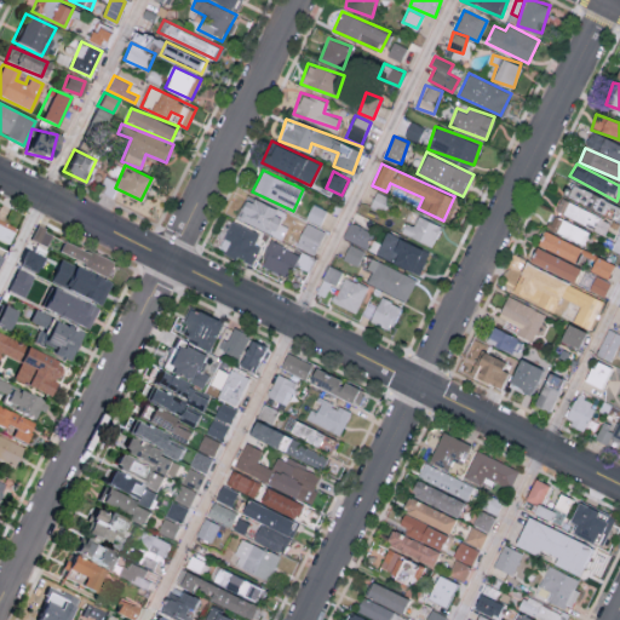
[(118,182),(105,176),(98,190),(110,195),(118,182)]
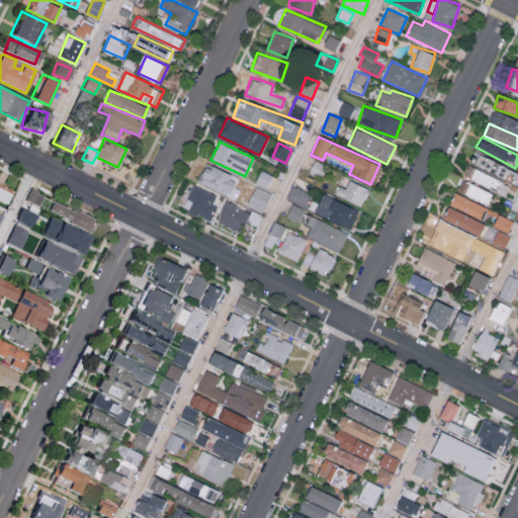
[(517,170),(475,154),(470,164),(517,182),(517,170)]
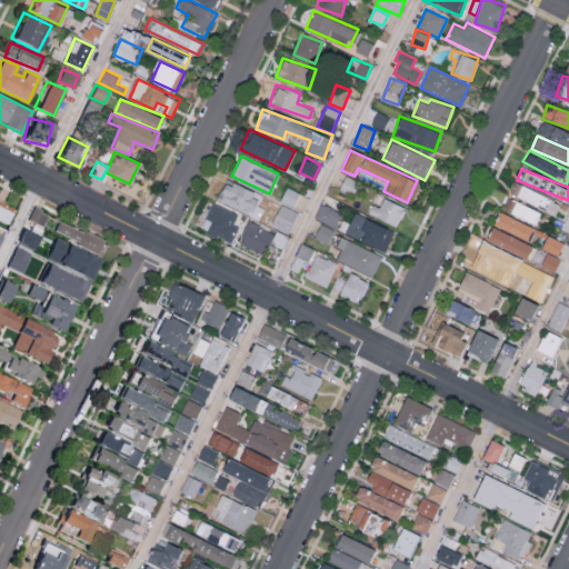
[(226,178),(217,199),(258,218),(267,198),(226,178)]
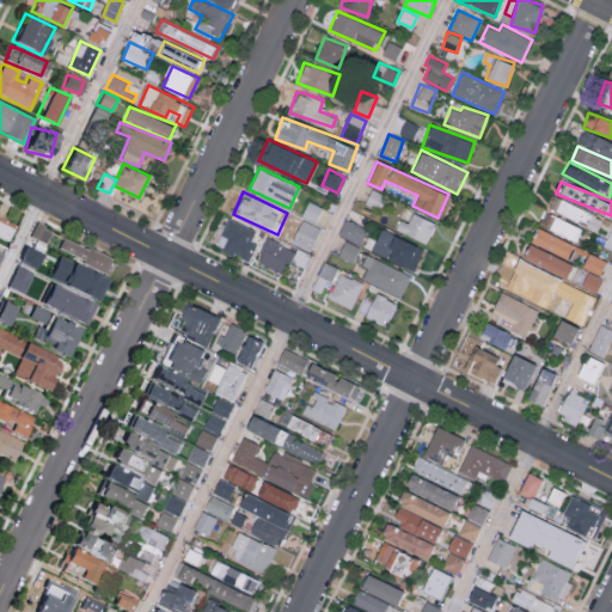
[(599,215),(555,194),(549,207),(593,228),(599,215)]
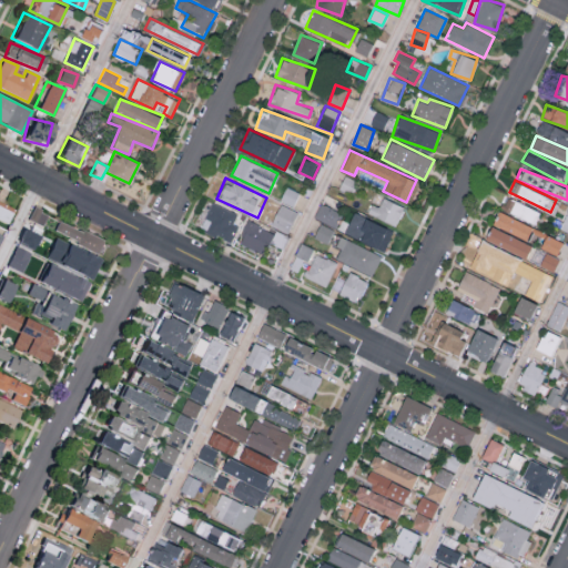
[(280,200),(293,205),(300,193),(286,186),(280,200)]
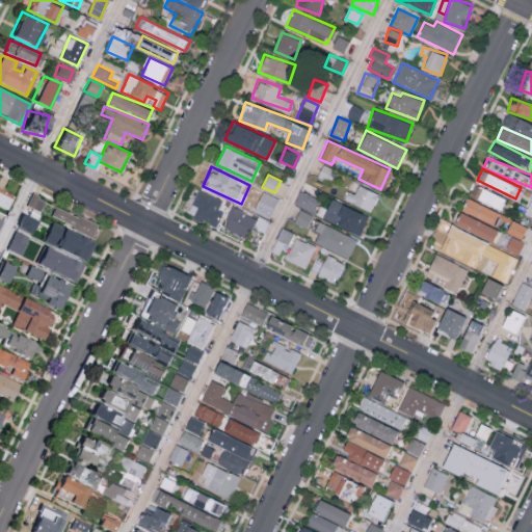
[(347,190),(344,198),(371,211),(379,193),(358,184),(354,193),(347,190)]
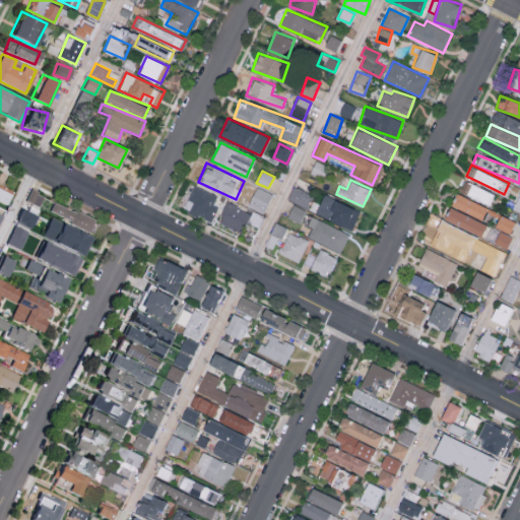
[(492,203),(495,192),(463,181),(459,192),(492,203)]
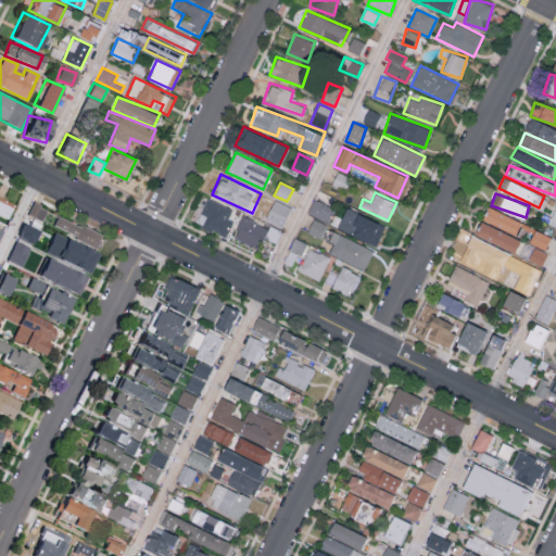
[(0,215),(8,218),(14,203),(0,197),(0,215)]
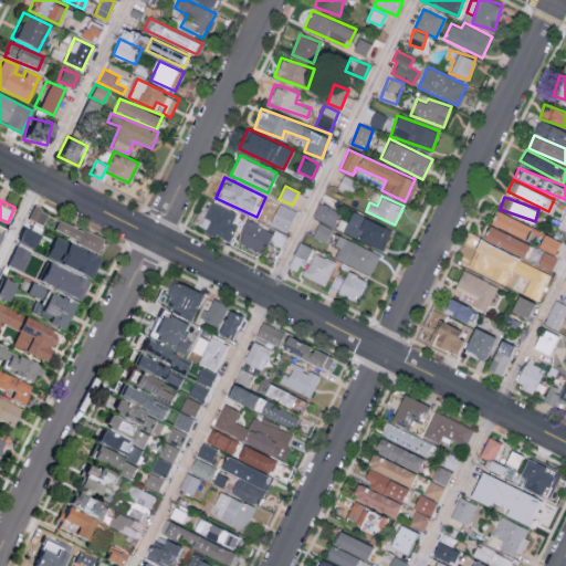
[(334,226),(341,211),(318,201),(312,216),(334,226)]
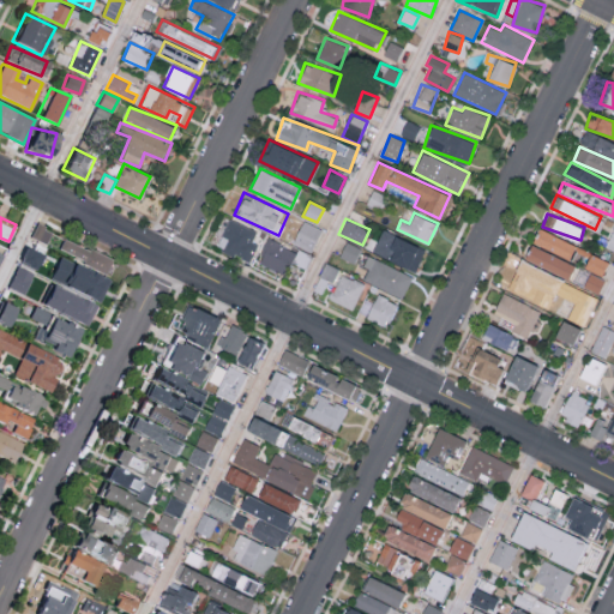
[(217,251),(251,260),(257,242),(252,241),(257,228),(227,220),(221,239),(217,251)]
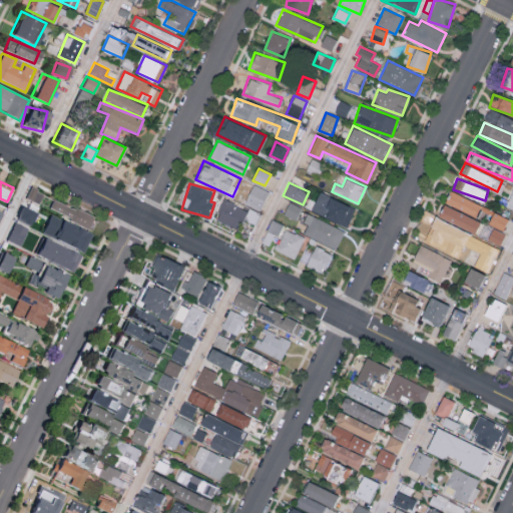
[(244,201),(261,209),(269,191),(253,183),(244,201)]
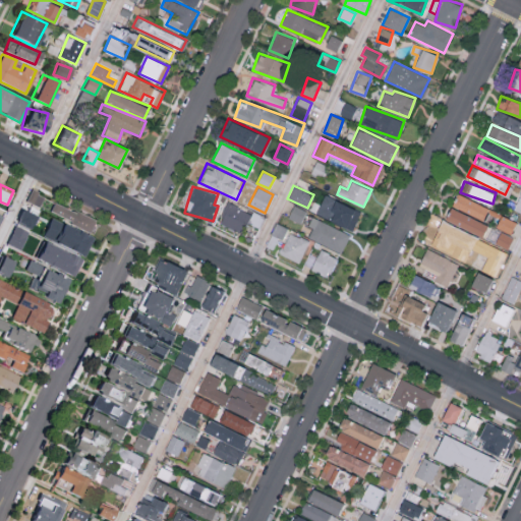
[(37,207),(41,195),(30,191),(25,203),(37,207)]
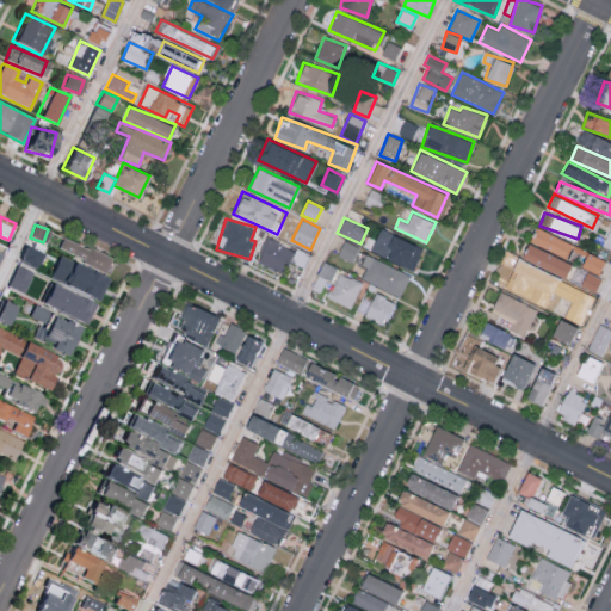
[(567,257),(573,242),(535,227),(529,241),(567,257)]
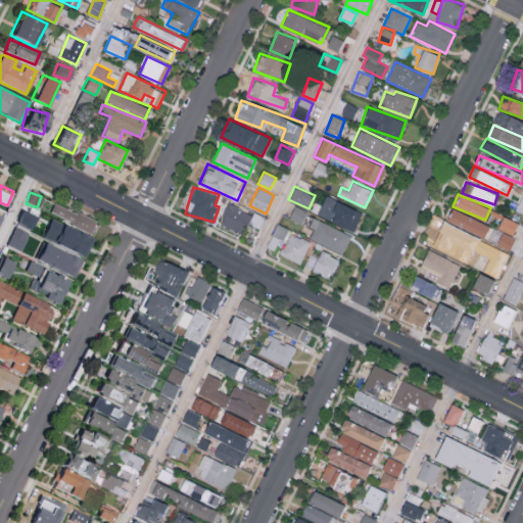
[(363,211),(326,195),(317,214),(353,231),(363,211)]
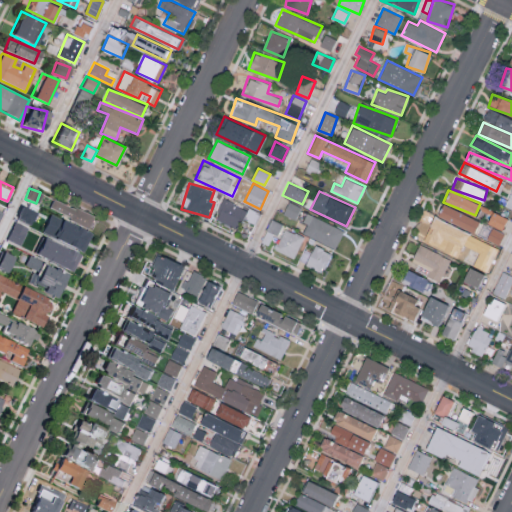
[(246,207),(223,199),(216,219),(239,228),(246,207)]
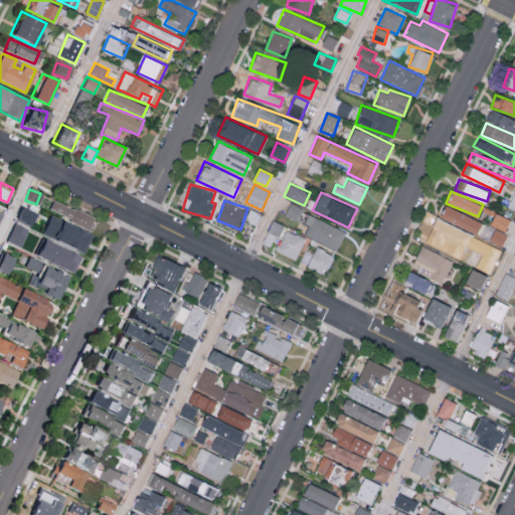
[(93,216),(51,201),(47,213),(89,227),(93,216)]
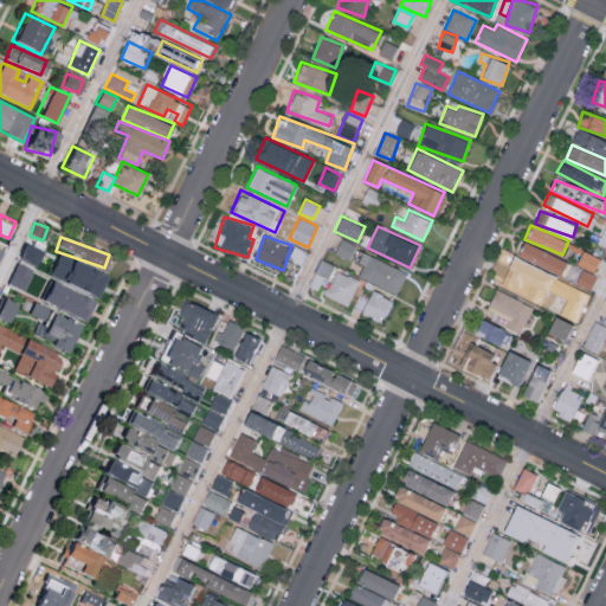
[(349,259),(356,245),(342,238),(335,252),(349,259)]
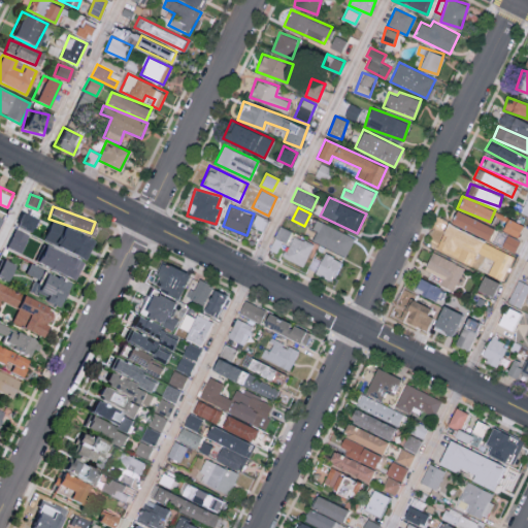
[(494,226),(456,210),(450,223),(489,238),(494,226)]
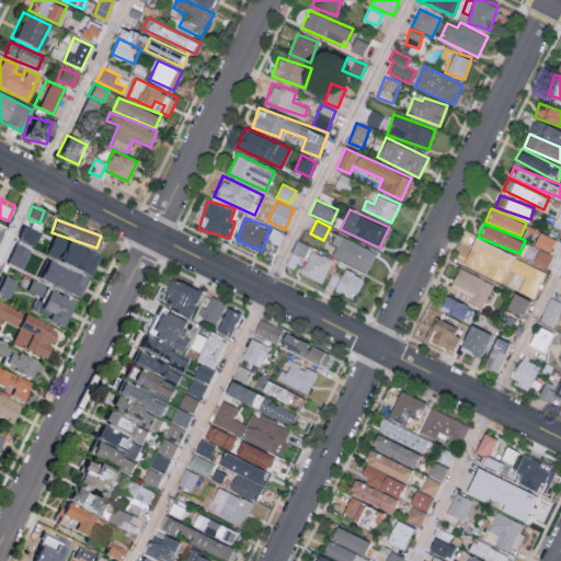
[(32,247),(37,232),(20,226),(14,240),(32,247)]
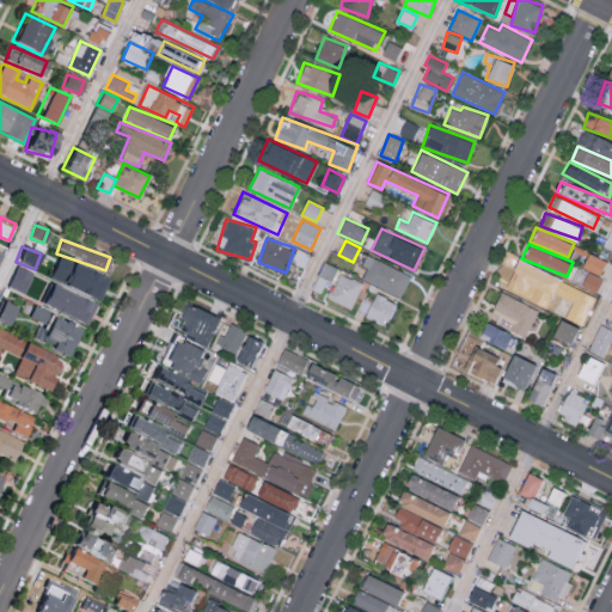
[(582,267),(600,274),(606,259),(588,252),(582,267)]
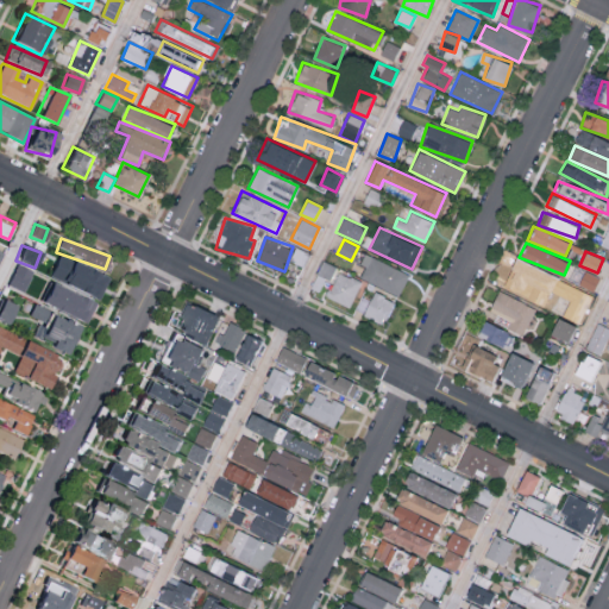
[(365,265),(360,277),(399,295),(409,274),(365,252),(360,263),(365,265)]
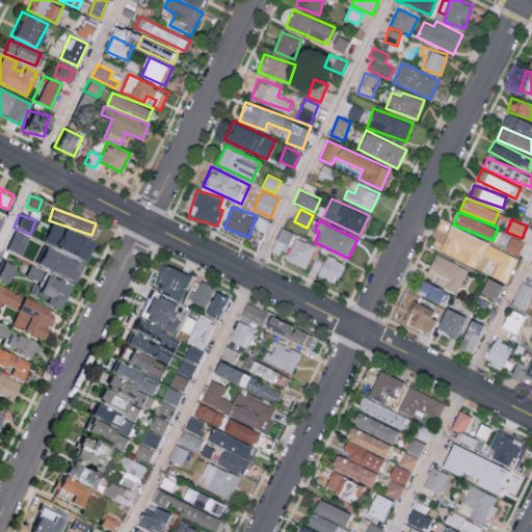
[(41,241),(79,259),(87,240),(50,222),(41,241)]
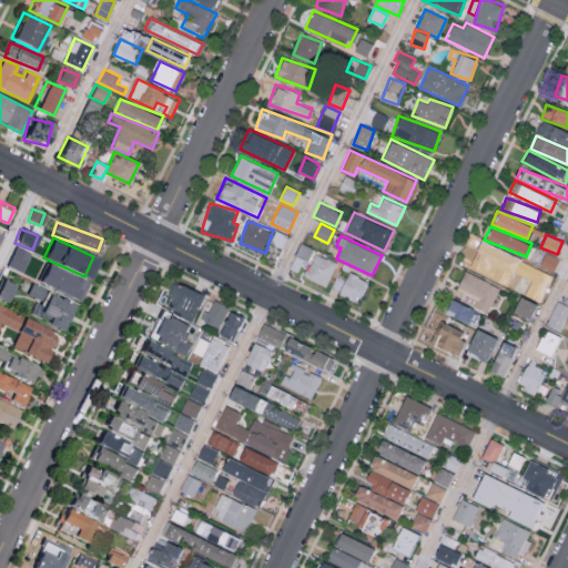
[(313,247),(301,242),(295,255),(307,261),(313,247)]
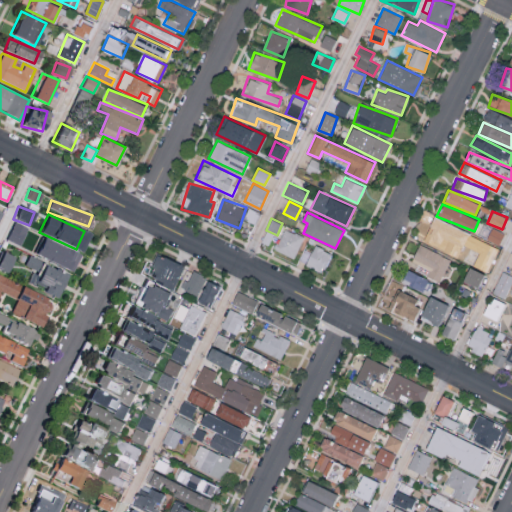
[(460,228),(434,218),(424,242),(450,252),(460,228)]
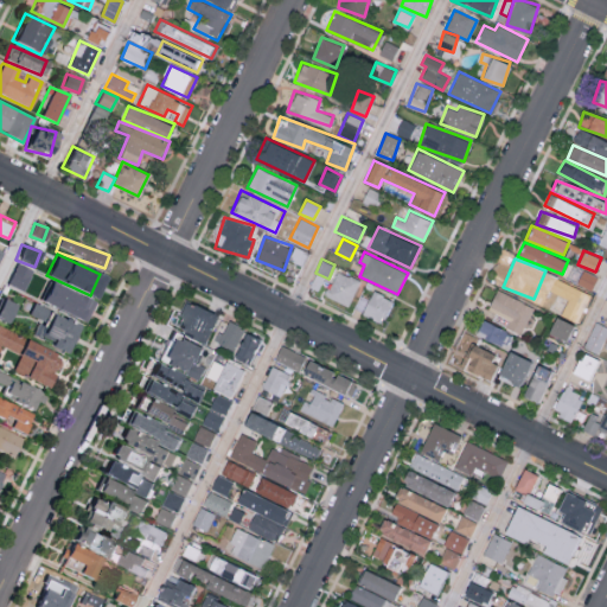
[(32,270),(16,263),(6,285),(23,292),(32,270)]
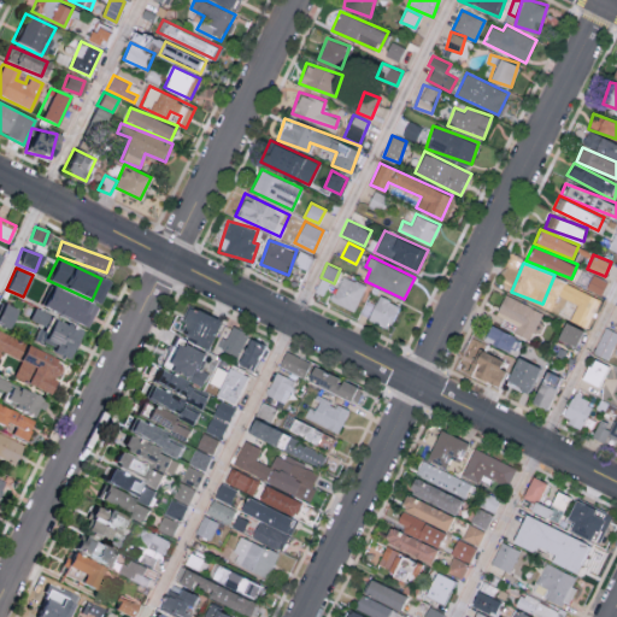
[(601,294),(607,281),(593,274),(586,287),(601,294)]
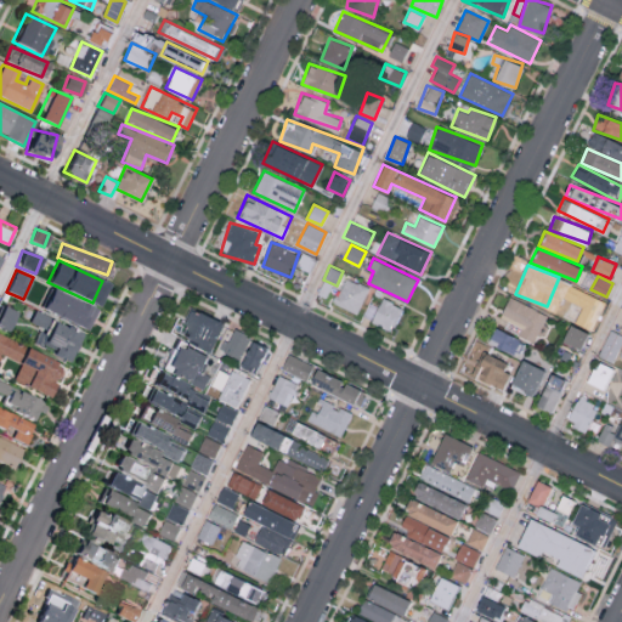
[(358,312),(368,286),(344,277),(334,304),(358,312)]
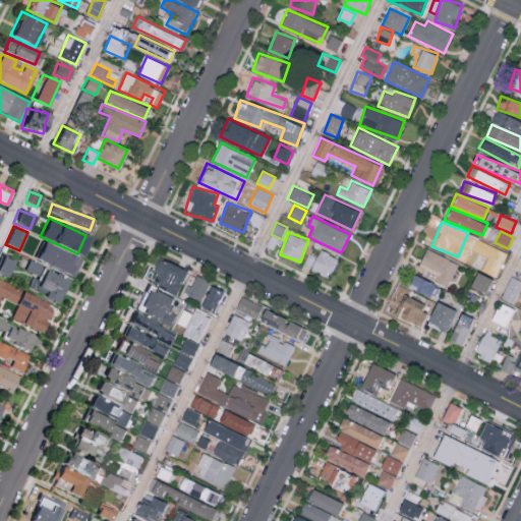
[(80,257),(38,242),(31,262),(73,277),(80,257)]
